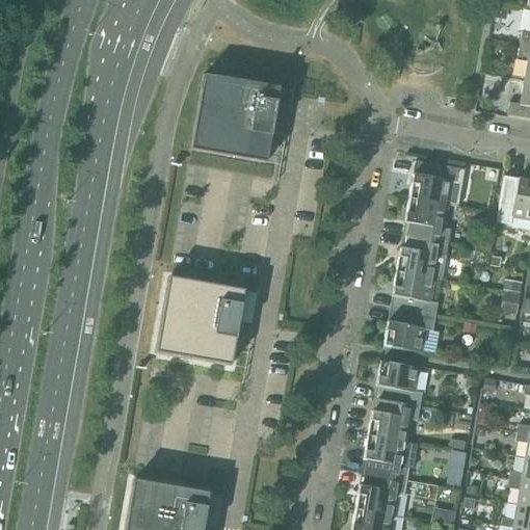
[(496,4),(494,15),(507,17),(508,6),(496,4)]
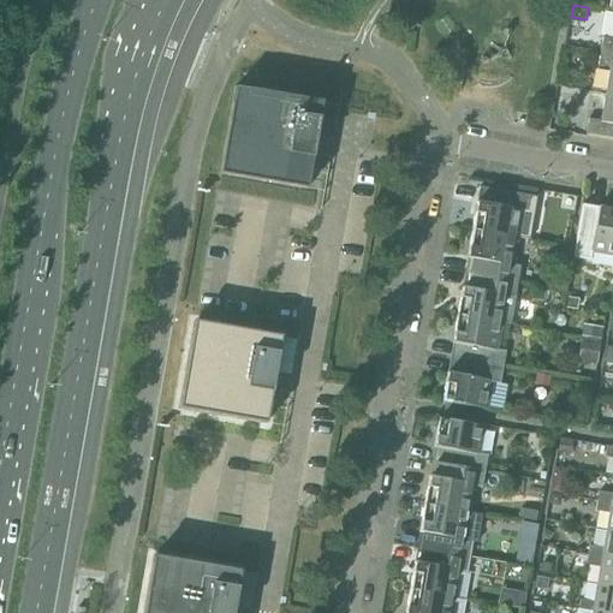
[(612,79),(609,93),(612,93),(612,51),(605,49),(602,64),(612,66),(612,79)]
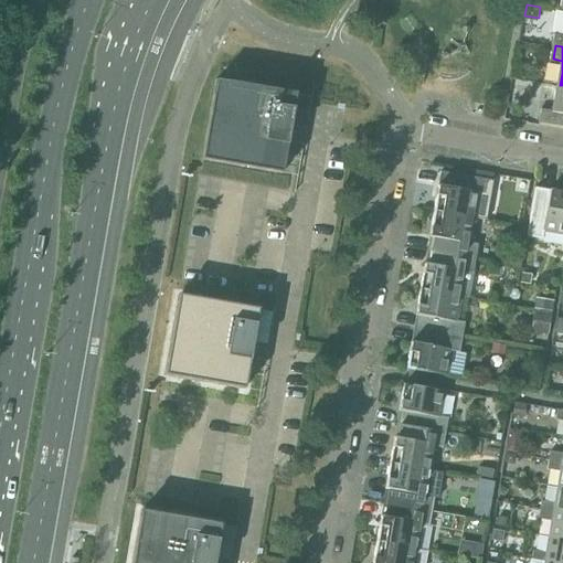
[(219,77),(204,158),(285,172),(298,92),(219,77)]
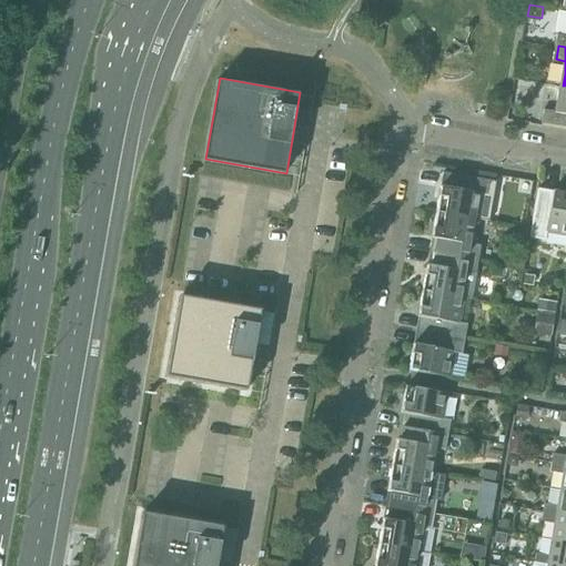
[(565,86),(563,86),(558,110),(547,108),(544,121),(565,125),(565,86)]
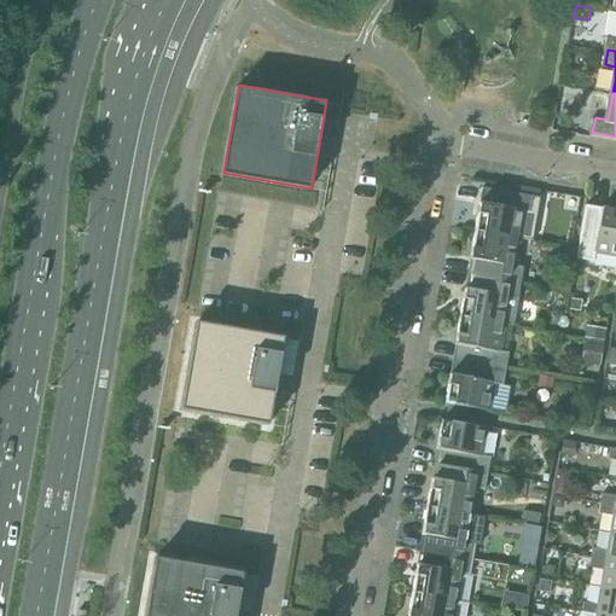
[(521,184),(519,191),(542,195),(544,189),(521,184)]
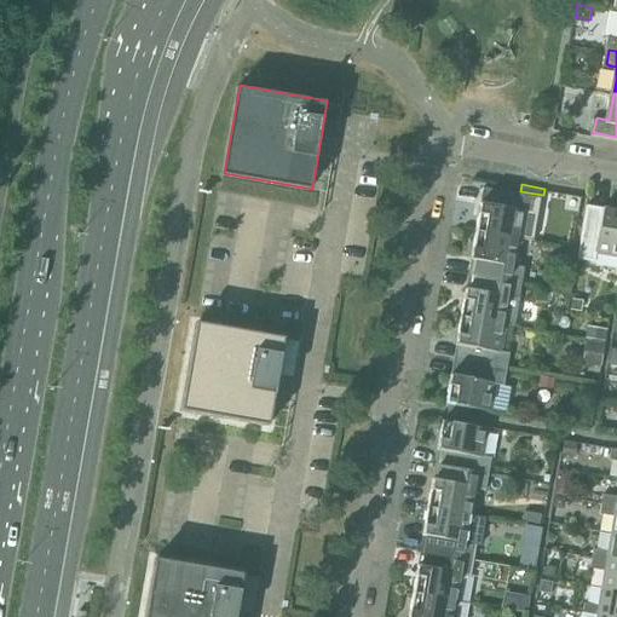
[(483,201),(478,229),(523,237),(536,240),(543,195),(540,195),(486,185),(485,188),(490,189),(488,202),(483,201)]
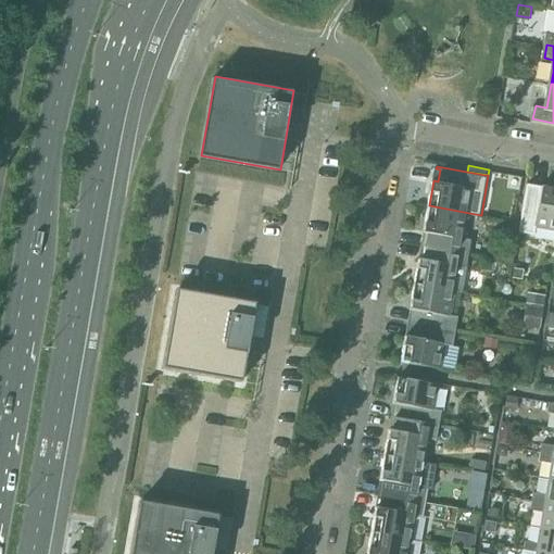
[(538,226),(553,228),(553,190),(530,187),(531,183),(529,183),(521,230),(537,234),(538,226)]
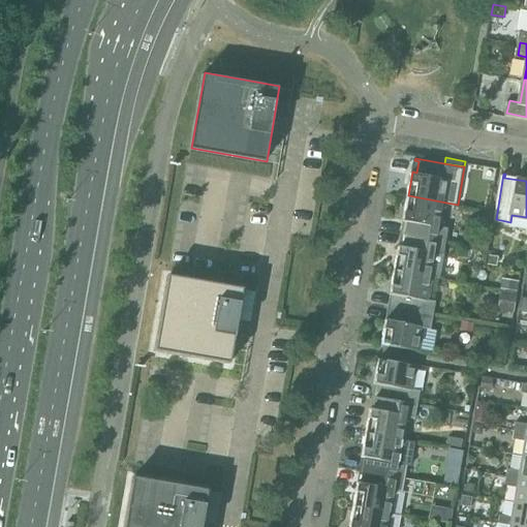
[(408,195),(404,220),(408,220),(406,233),(447,240),(451,226),(443,224),(446,203),(408,195)]
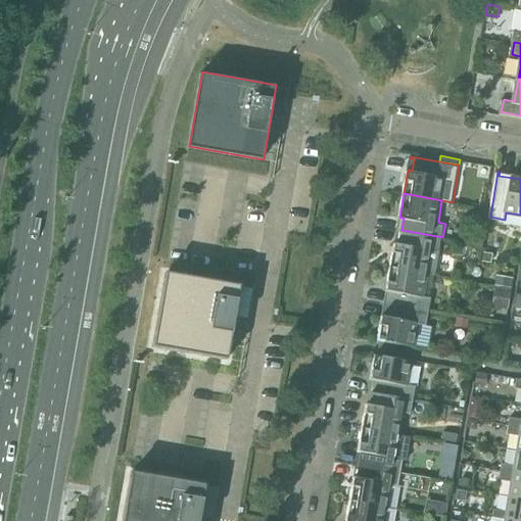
[(395,242),(391,266),(429,273),(436,274),(442,237),(401,230),(398,243),(395,242)]
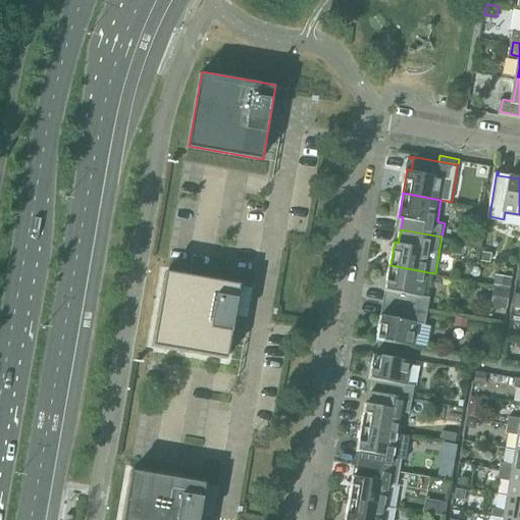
[(473,243),(483,244),(484,234),(475,231),(473,243)]
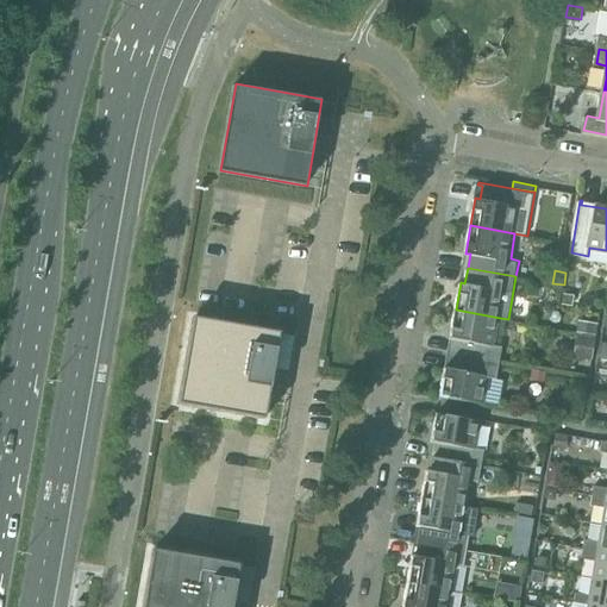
[(565,293),(563,302),(573,305),(575,295),(565,293)]
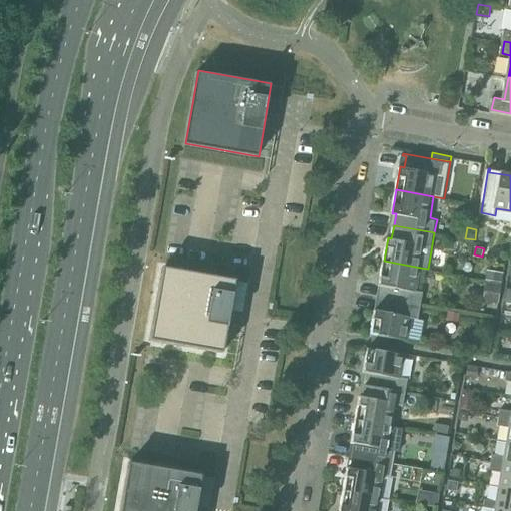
[(384,261),(380,284),(383,285),(381,297),(422,304),(424,291),(417,290),(421,268),(384,261)]
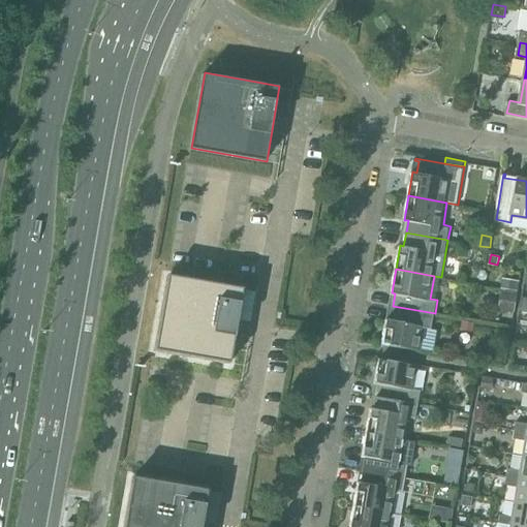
[(156,349),(231,363),(244,287),(169,274),(156,349)]
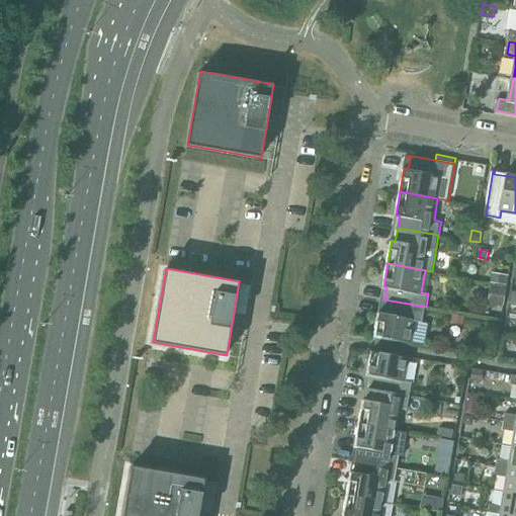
[(493,272),(492,280),(507,283),(509,275),(493,272)]
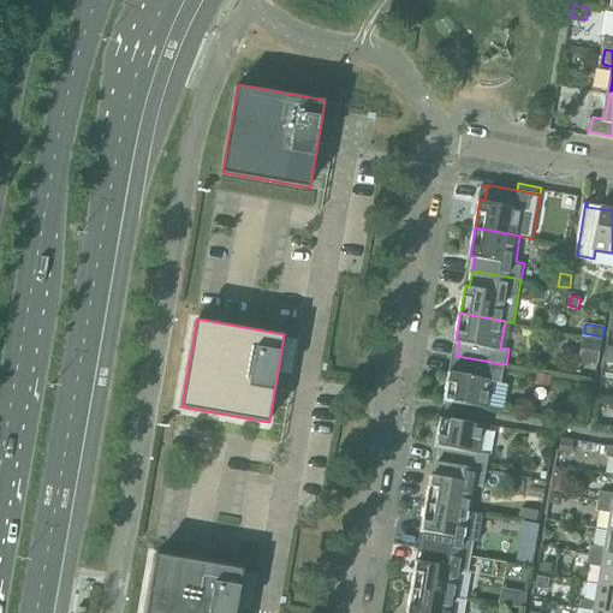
[(582,359),(597,362),(601,339),(585,337),(582,359)]
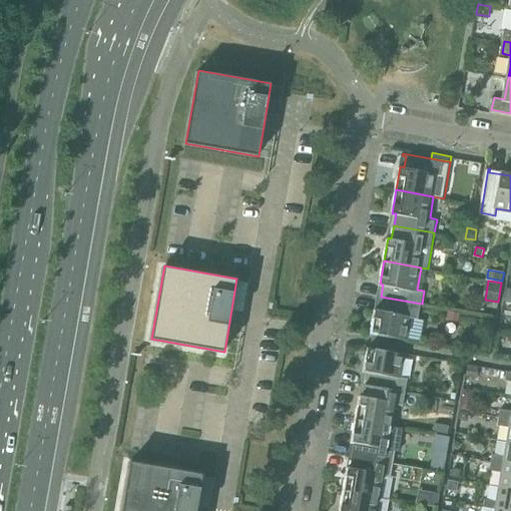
[(376,309),(372,333),(409,339),(409,337),(413,317),(420,318),(422,304),(381,297),(379,309),(376,309)]
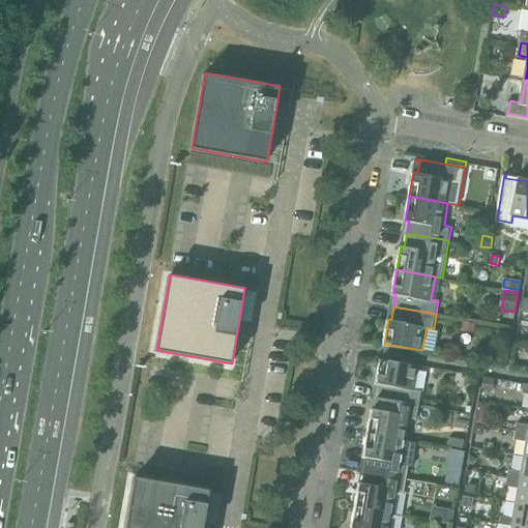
[(474,326),(464,324),(463,331),(473,333),(474,326)]
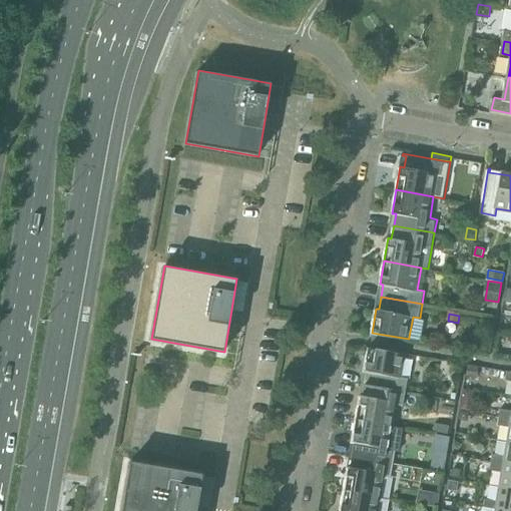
[(369,347),(365,371),(368,372),(366,384),(407,391),(409,377),(402,376),(406,353),(369,347)]
